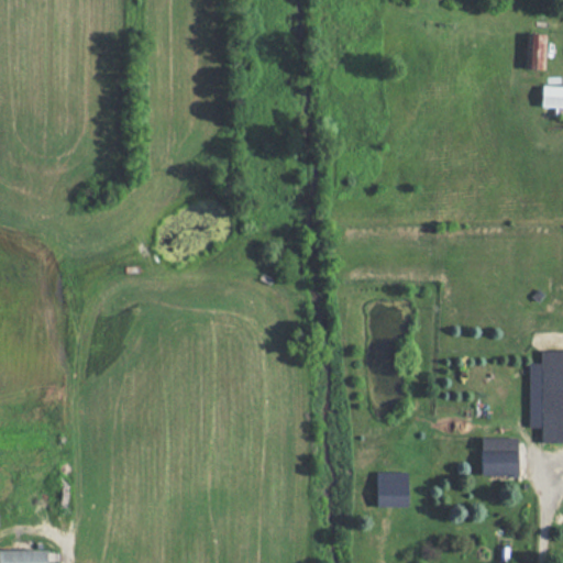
[(545,33),(529,33),(527,68),(544,68),(545,33)]
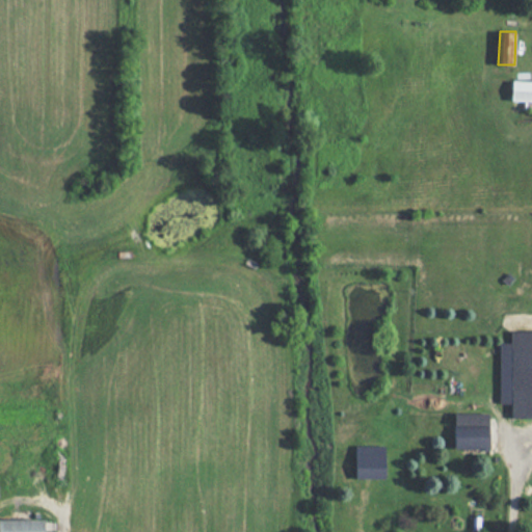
[(524,110),(531,109),(531,81),(511,81),(510,101),(524,101),(524,110)]
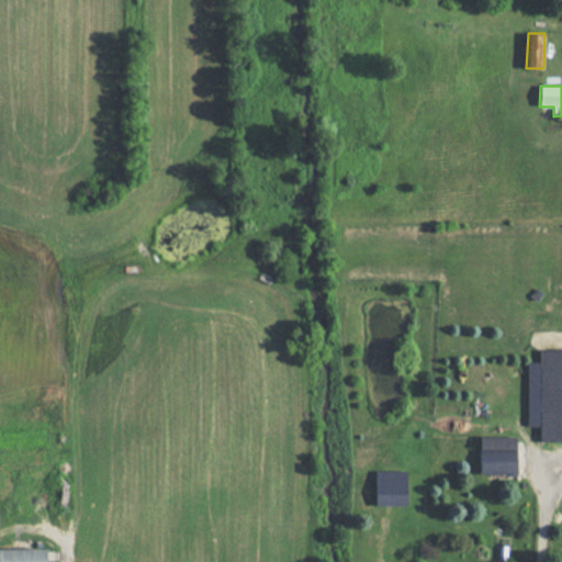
[(527,426),(539,426),(539,441),(561,440),(561,349),(539,349),(539,362),(527,361),(527,426)]
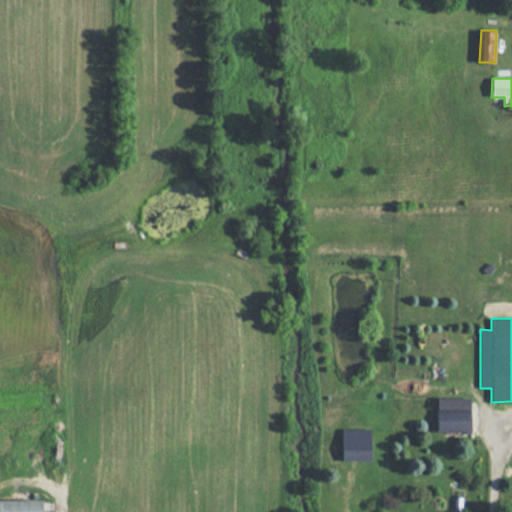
[(436,432),(470,432),(470,397),(437,397),(436,432)]
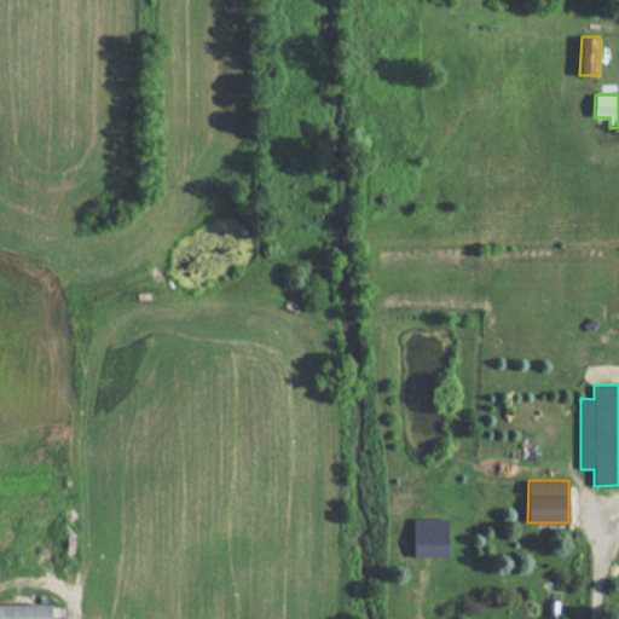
[(412,556),(447,556),(447,519),(414,518),(412,556)]
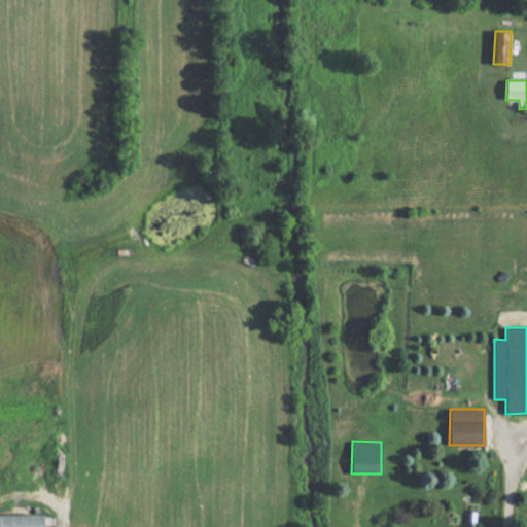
[(0,514),(0,526),(41,526),(42,515),(0,514)]
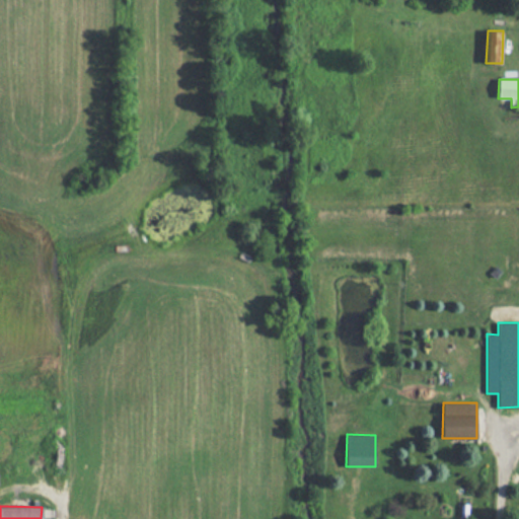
All buildings are outlined.
